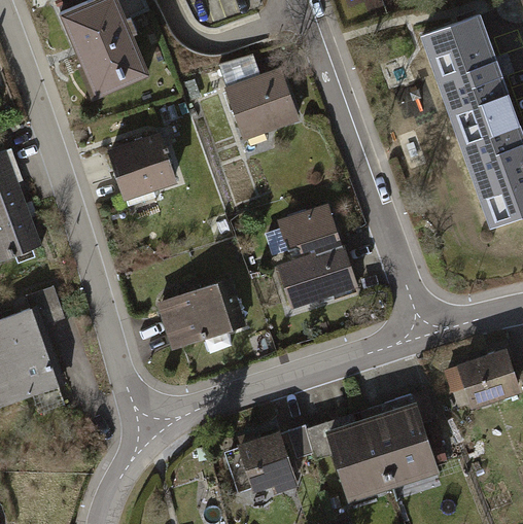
[(100,0),(65,15),(99,95),(146,73),(131,36),(138,33),(131,19),(150,10),(145,0),(100,0)]
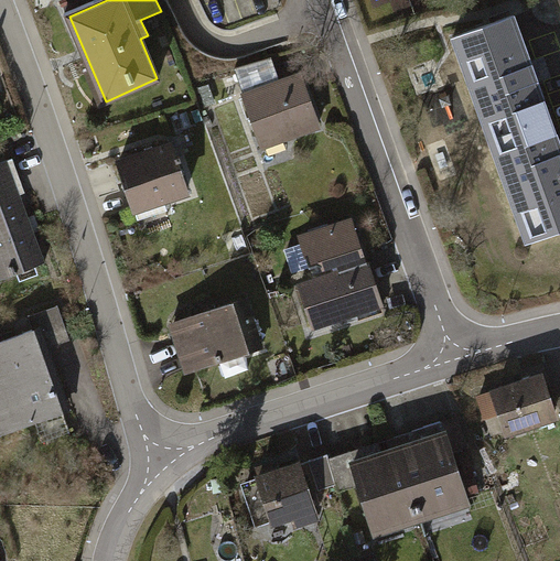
[(513,20),(461,39),(472,67),(466,68),(475,93),(481,92),(487,110),(482,112),(493,140),(497,139),(549,119),(513,20)]
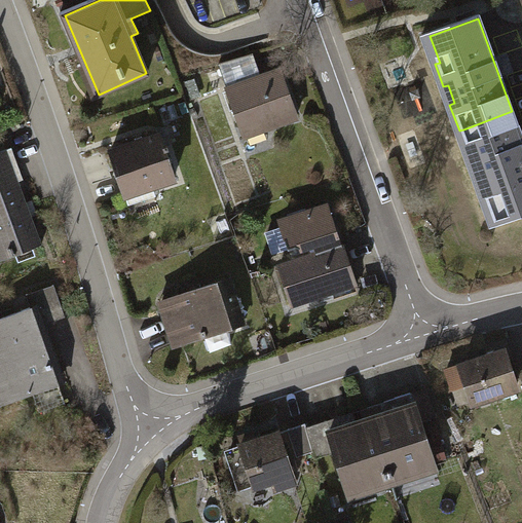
[(251,53),(217,63),(241,131),(263,122),(266,128),(296,117),(278,68),(259,75),(251,53)]
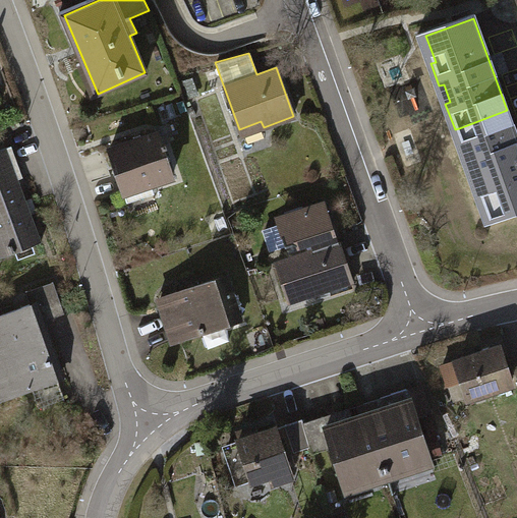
[(516,137),(507,110),(459,128),(465,145),(461,146),(475,186),(479,184),(493,221),(516,212),(516,137)]
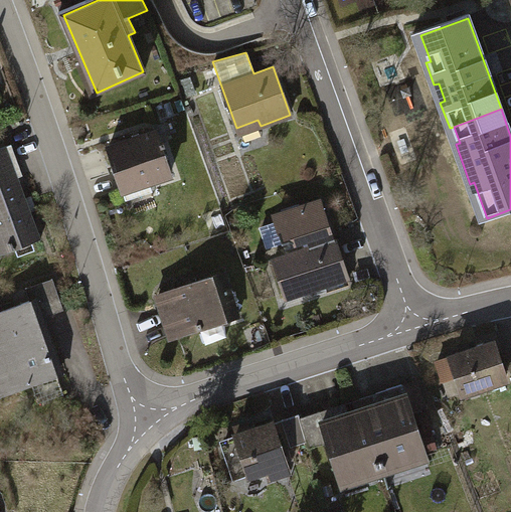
[(157,129),(106,145),(124,200),(151,191),(149,185),(172,177),(157,129)]
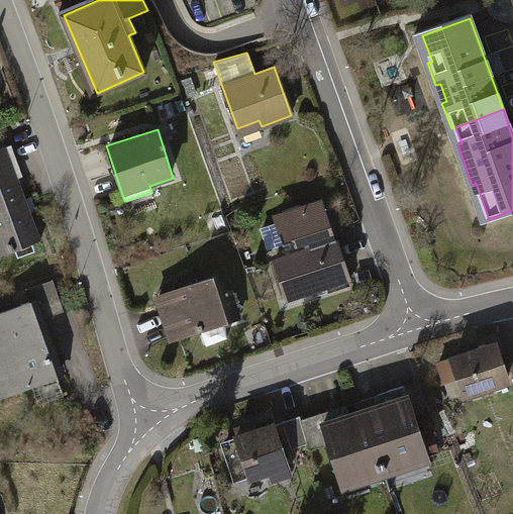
[(0,251),(31,240),(22,213),(26,212),(21,199),(17,200),(10,180),(14,178),(4,150),(0,151),(0,251)]
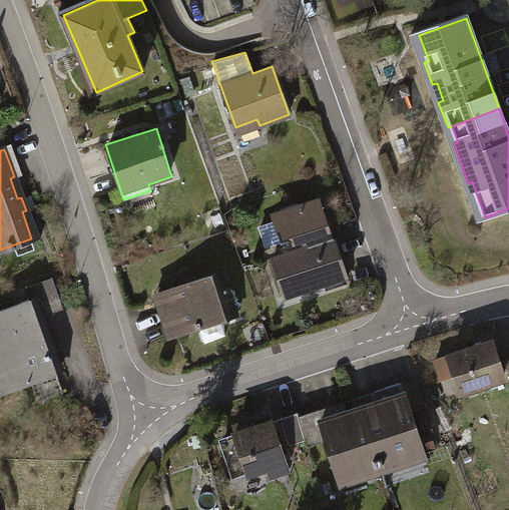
[(295,203),(278,208),(280,215),(271,218),(271,220),(259,224),(258,227),(263,246),(288,238),(293,252),(274,259),(286,295),(343,278),(318,197),(301,203),(302,208),(297,210),(295,203)]
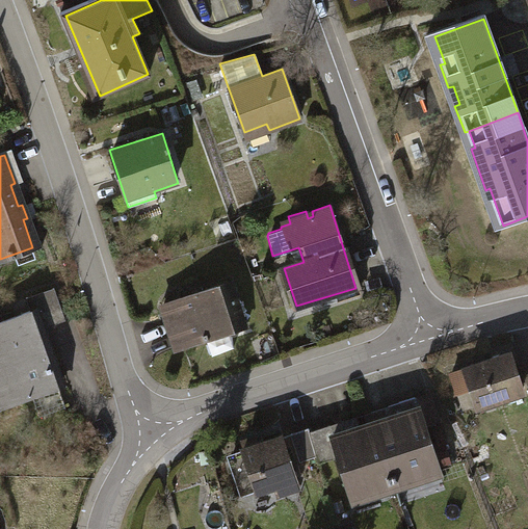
[(233,282),(157,306),(173,351),(247,327),(233,282)]
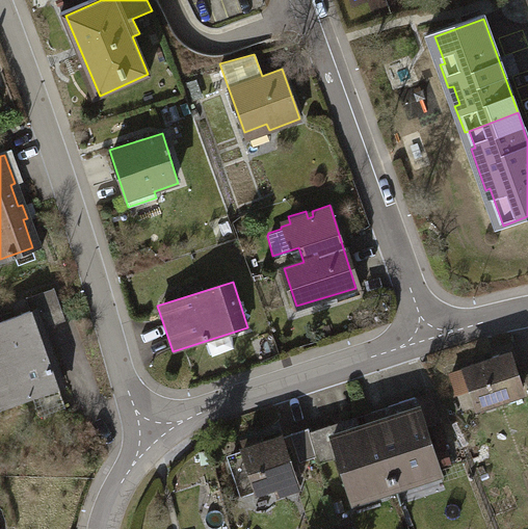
[(33,312),(0,323),(0,388),(5,402),(61,382),(41,324),(64,315),(55,291),(29,300),(33,312)]
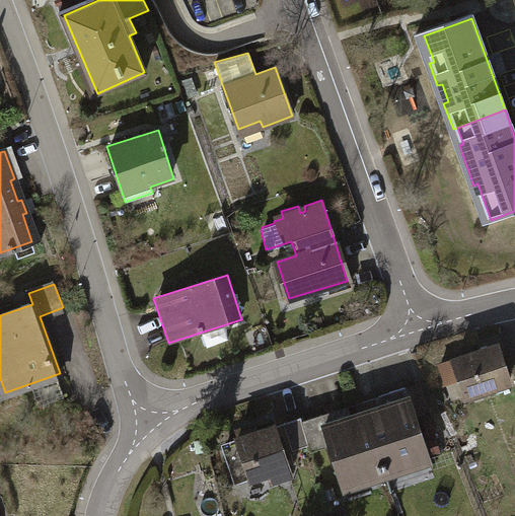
[(499,343),(453,358),(466,398),(512,383),(499,343)]
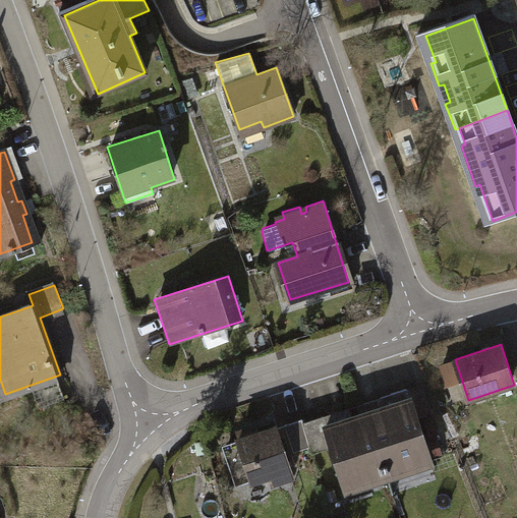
[(378,410),(366,414),(387,479),(433,464),(408,388),(374,399),(378,410)]
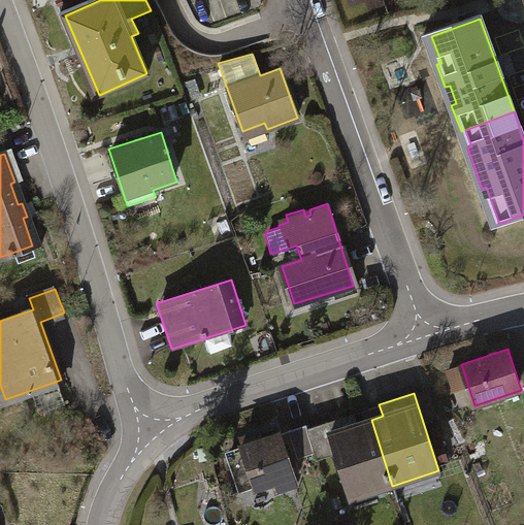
[(341,428),(328,432),(325,422),(304,429),(303,425),(288,430),(296,457),(313,452),(315,459),(334,453),(350,499),(392,486),(371,420),(356,424),(353,414),(338,418),(341,428)]
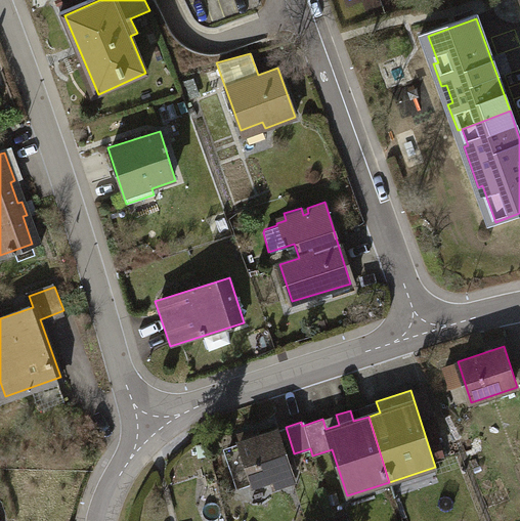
[(275,428),(236,441),(237,444),(221,449),(235,489),(271,477),(274,488),(294,482),(275,428)]
